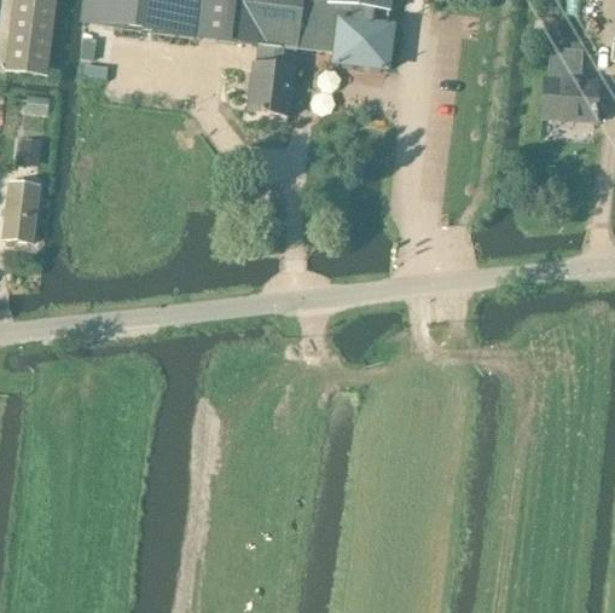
[(16,0),(9,69),(50,74),(57,0),(16,0)]
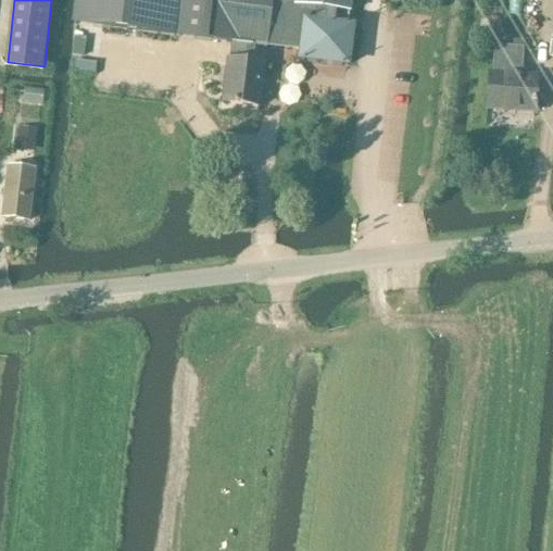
[(79,0),(77,20),(233,38),(254,40),(267,42),(272,0),(79,0)]
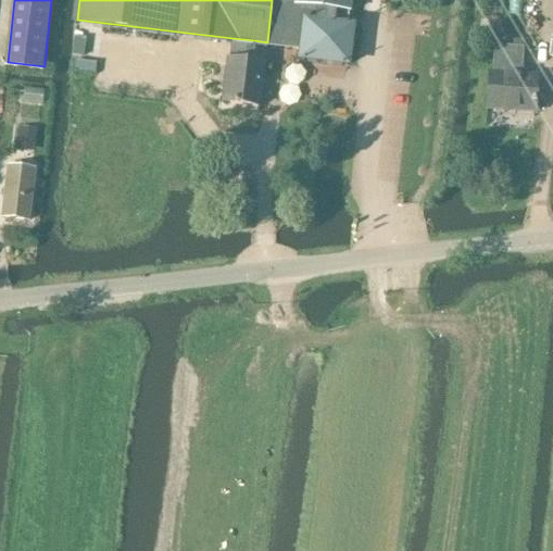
[(272,0),(267,42),(302,47),(301,55),(350,61),(354,22),(348,22),(350,9),(352,9),(353,0),(272,0)]
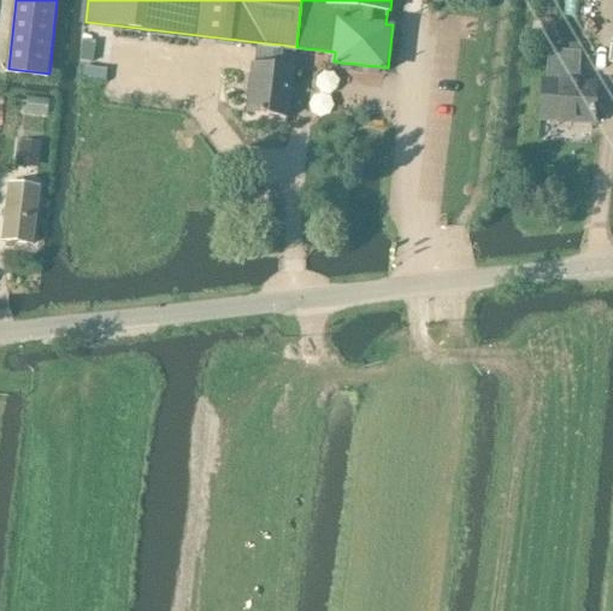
[(560,12),(561,0),(540,0),(538,11),(560,12)]
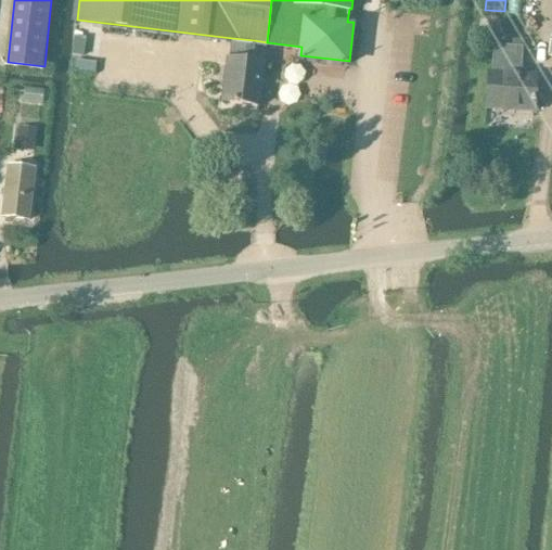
[(490,69),(488,105),(536,107),(538,73),(523,72),(524,38),(514,37),(514,42),(495,42),(493,69),(490,69)]
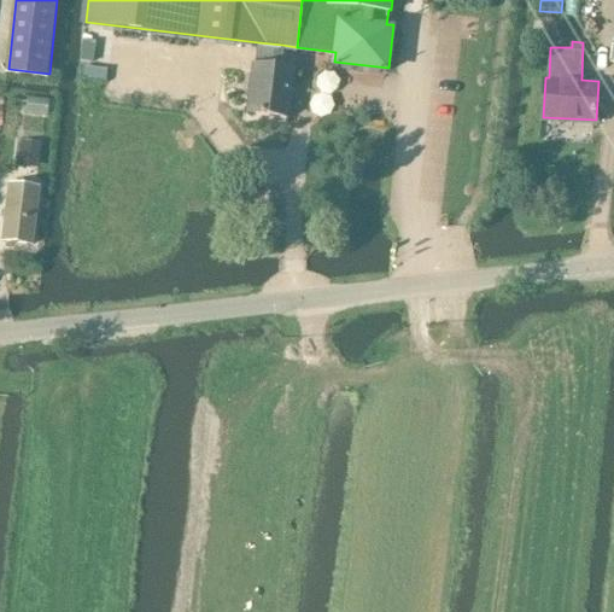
[(258,42),(250,110),(288,115),(294,66),(280,65),(282,45),(258,42)]
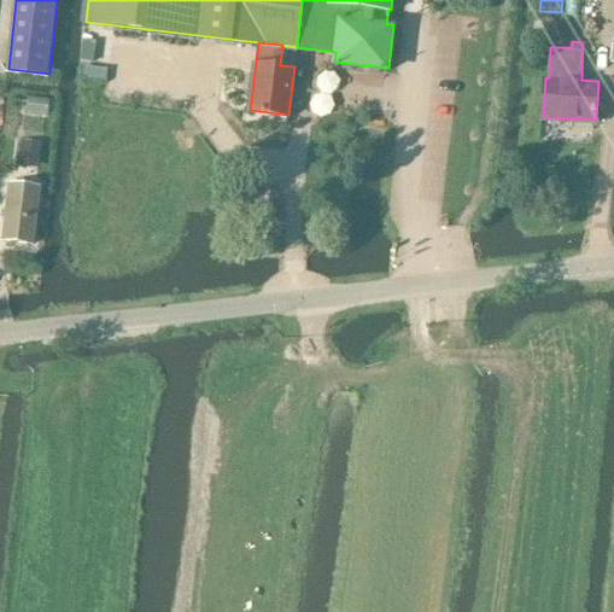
[(9,106),(24,109),(25,95),(10,94),(9,106)]
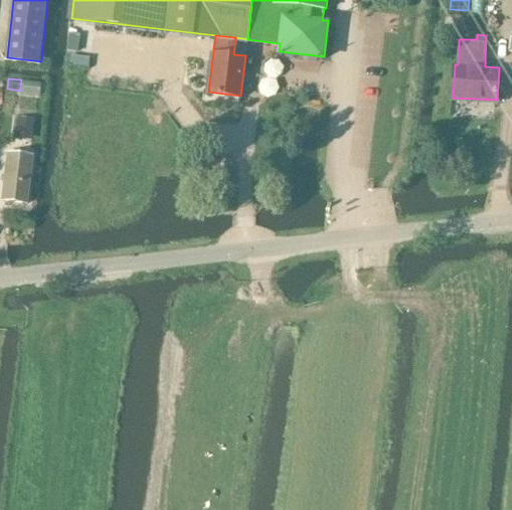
[(19,114),(17,131),(34,133),(36,115),(19,114)]
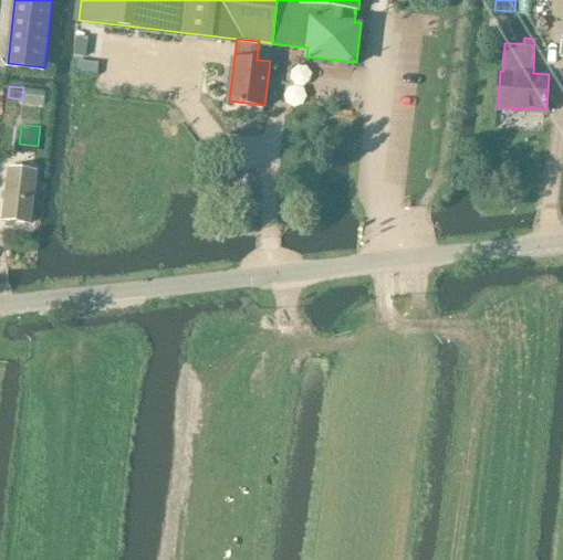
[(10,166),(3,218),(31,220),(37,169),(10,166)]
